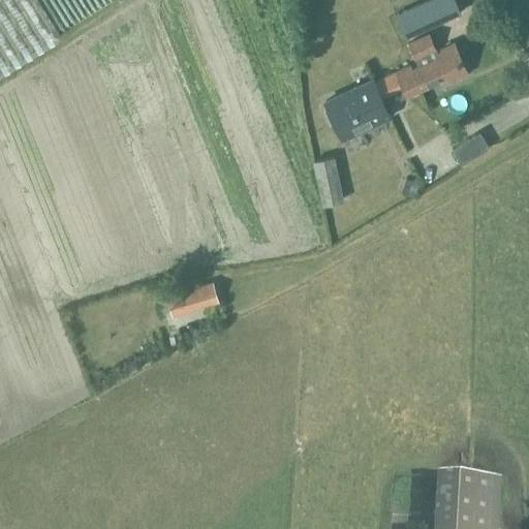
[(0,0),(0,74),(60,37),(36,0),(0,0)]
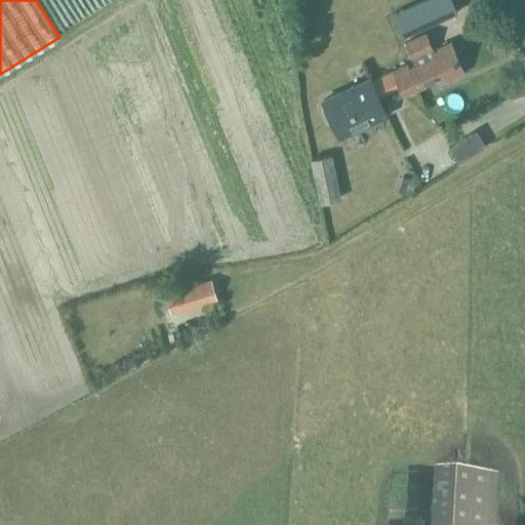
[(425,2),(393,16),(401,35),(434,21),(425,2)]
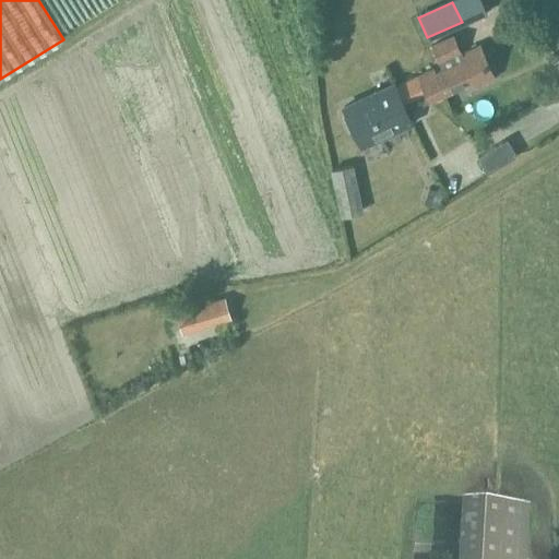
[(432,70),(396,86),(407,111),(472,82),(475,87),(494,79),(478,47),(461,56),(452,37),(432,47),(442,70),(435,73),(432,70)]
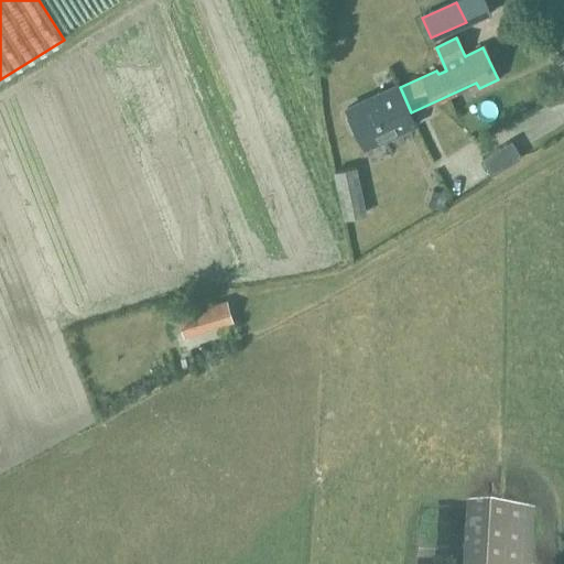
[(365,147),(387,138),(416,123),(399,86),(347,109),(350,115),(347,117),(354,131),(357,130),(365,147)]
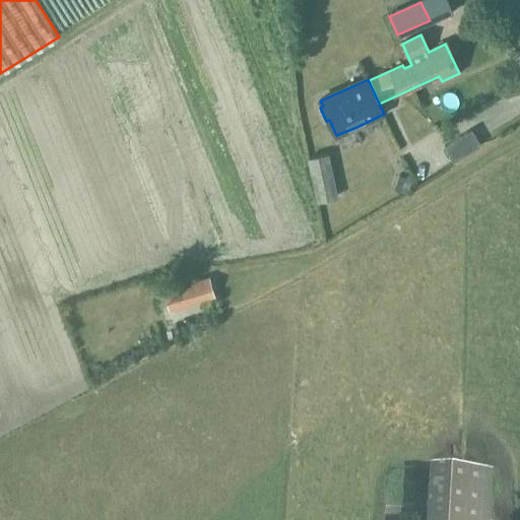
[(445,147),(453,163),(481,146),(472,131),(445,147)]
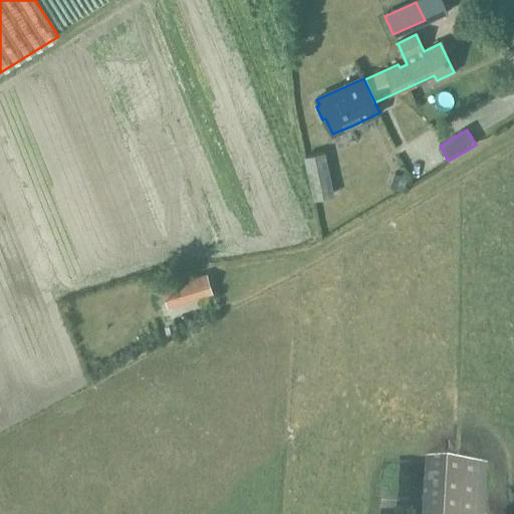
[(333,196),(324,154),(305,159),(314,200),(333,196)]
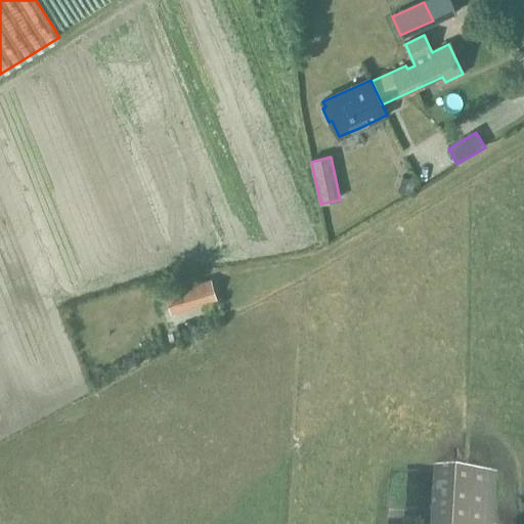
[(222,314),(212,279),(165,294),(171,314),(198,307),(202,321),(222,314)]
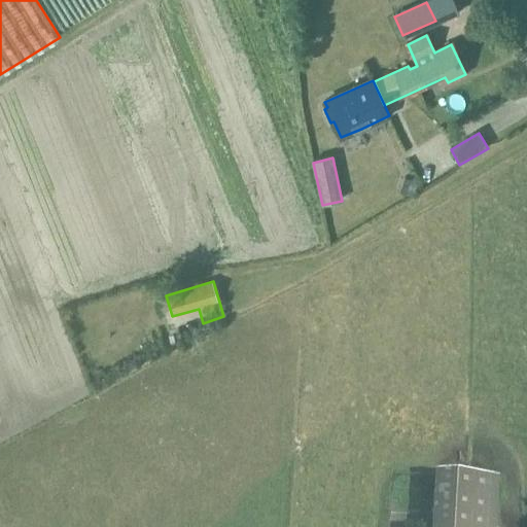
[(493,526),(496,478),(434,473),(430,526),(493,526)]
